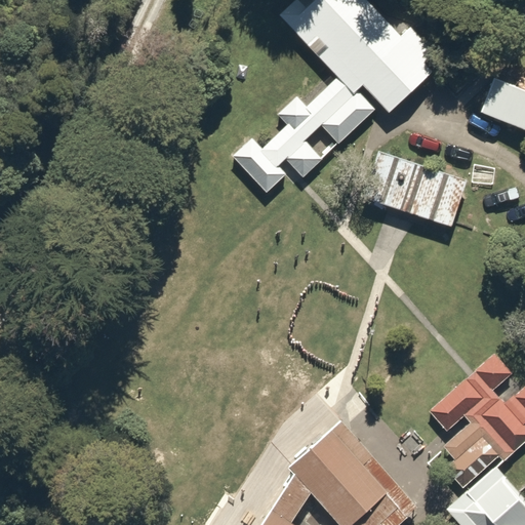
[(392,0),(294,0),(280,14),(339,78),(356,93),(364,85),(392,115),(436,73),(427,63),(440,50),(392,0)]
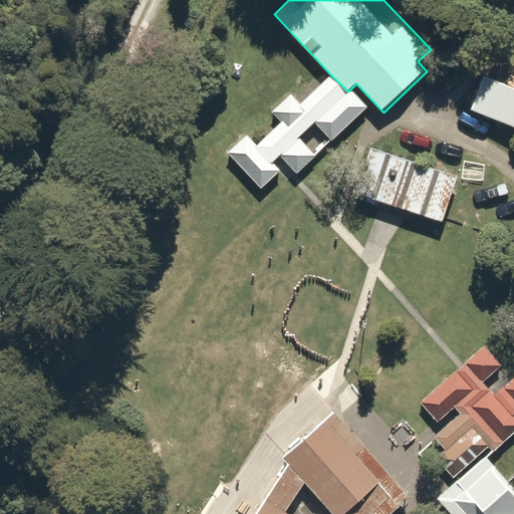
[(513,73),(490,64),(471,110),(496,120),(493,129),(506,134),(509,125),(513,126),(513,73)]
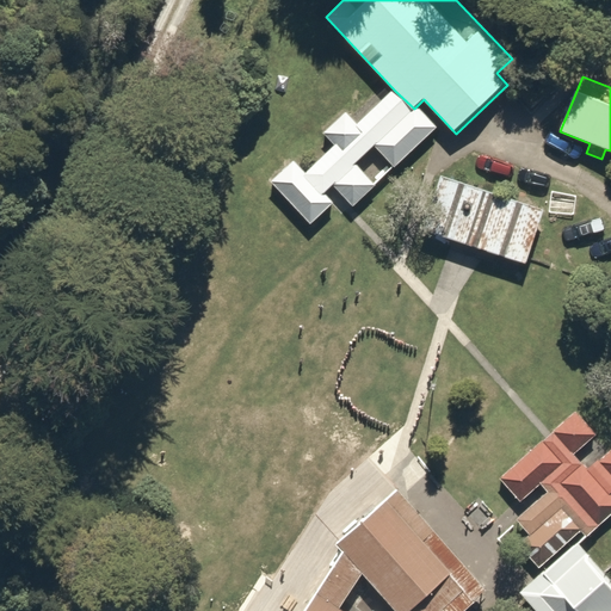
[(415,112),(395,91),(359,123),(347,111),(325,133),(337,144),(307,172),(296,161),(272,183),(312,224),(334,203),(327,196),(334,187),(355,208),(440,128),(420,107),(415,112)]
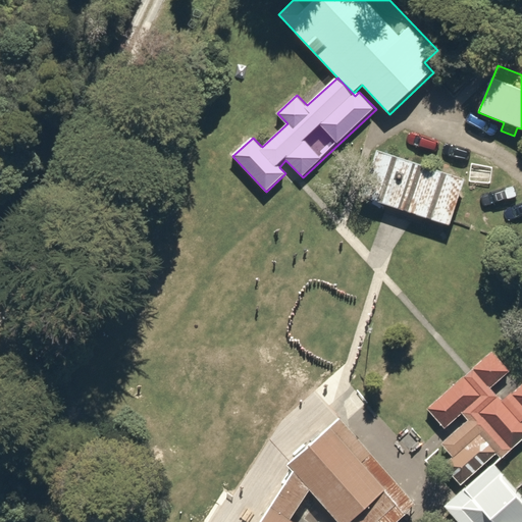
[(466,181),(376,150),(360,197),(450,228),(466,181)]
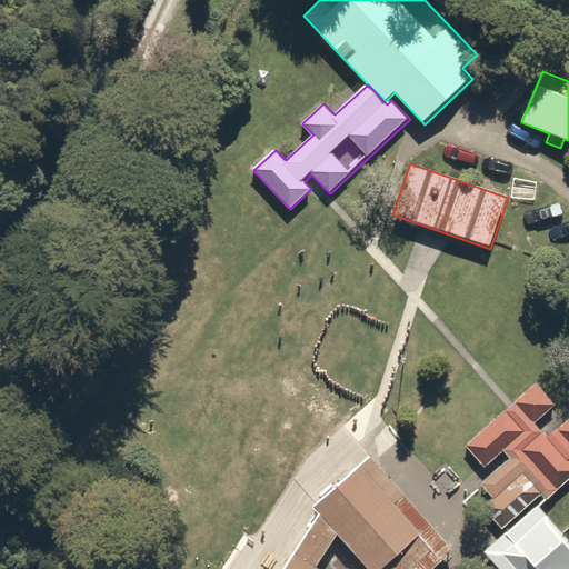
[(568,419),(568,420),(538,386),(469,446),(496,476),(487,485),(499,499),(486,510),(505,531),(542,498),(548,503),(568,485),(568,419)]
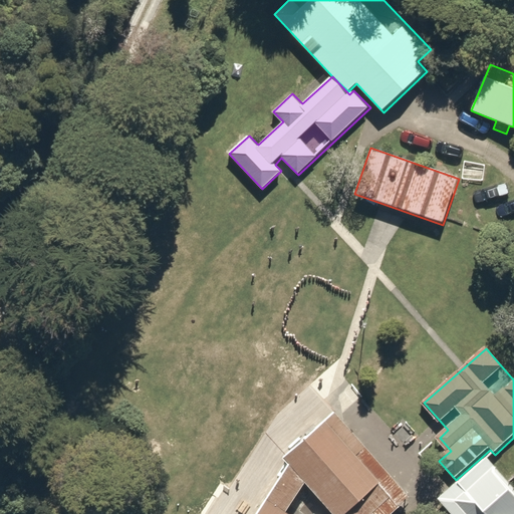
[(390,513),(409,495),(337,414),(284,458),(288,465),(257,513),(390,513)]
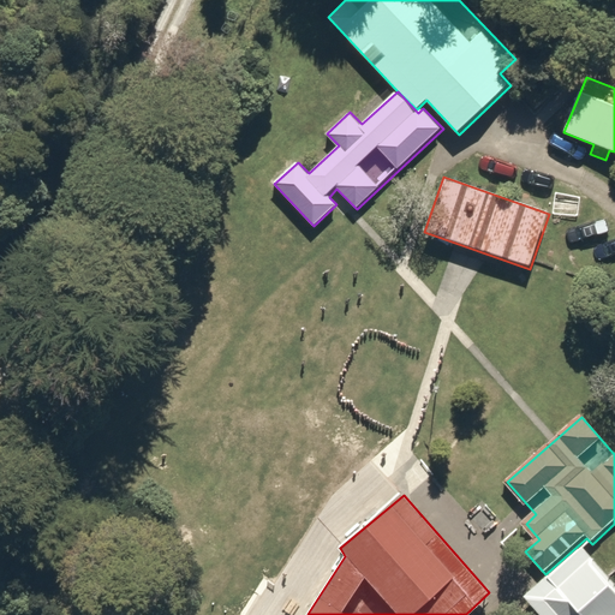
[(614,614),(614,581),(584,545),(525,597),(533,605),(541,614),(614,614)]
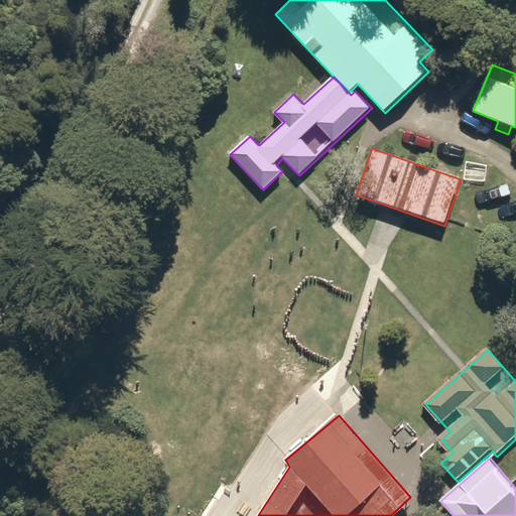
All buildings are outlined.
